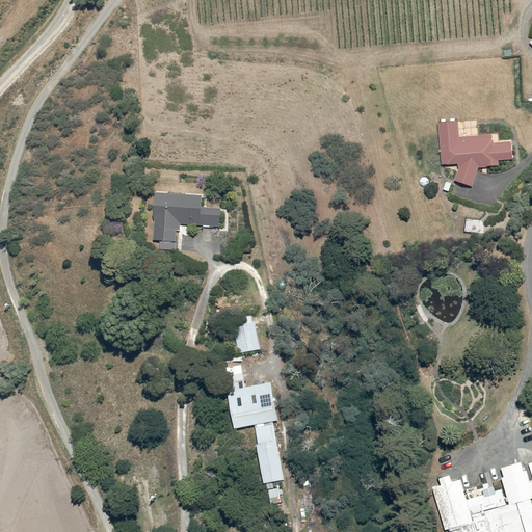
[(478,120),(439,122),(440,165),(457,164),(457,168),(453,179),(471,185),(479,165),(498,165),(498,158),(510,158),(510,140),(499,140),(499,133),(478,133),(478,120)]
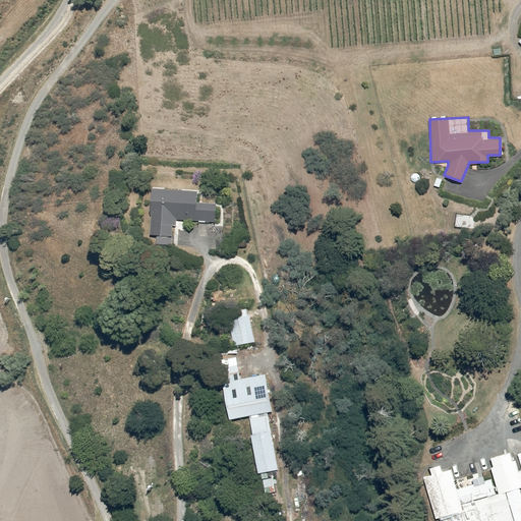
[(216,189),(151,188),(148,188),(148,235),(173,235),(173,219),(216,219),(216,189)]
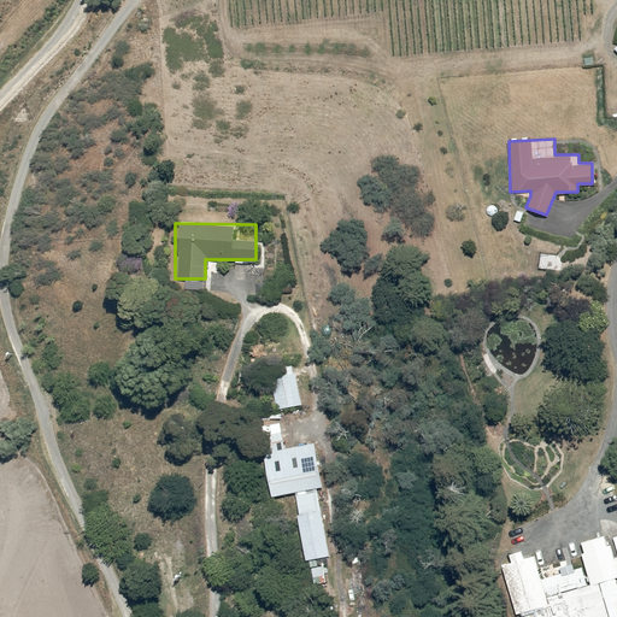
[(300,403),(294,370),(269,375),(275,407),(300,403)]
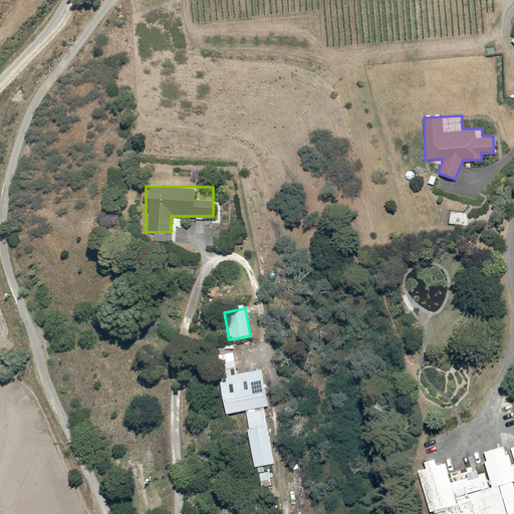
[(214,367),(222,414),(243,411),(252,466),(273,462),(263,405),(267,404),(261,368),(237,372),(236,363),(214,367)]
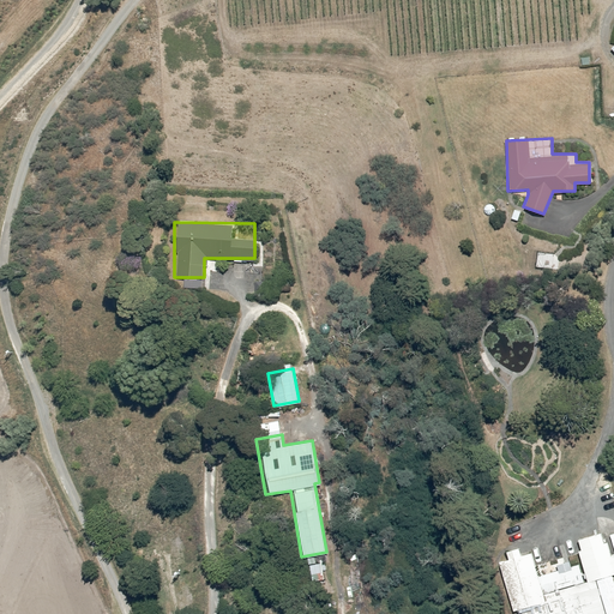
[(509,559),(499,561),(513,612),(519,611),(521,613),(613,613),(613,530),(603,534),(602,529),(573,537),(581,563),(571,565),(569,558),(555,561),(557,567),(540,572),(534,552),(521,555),(518,546),(506,548),(509,559)]
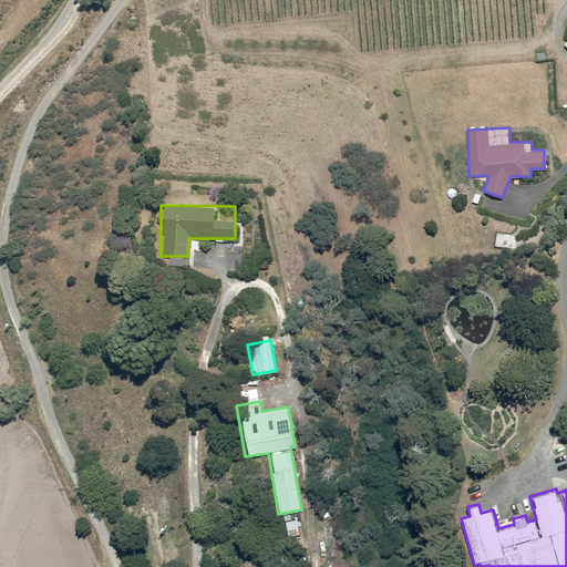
[(297,518),(284,521),(286,536),(299,535),(297,518)]
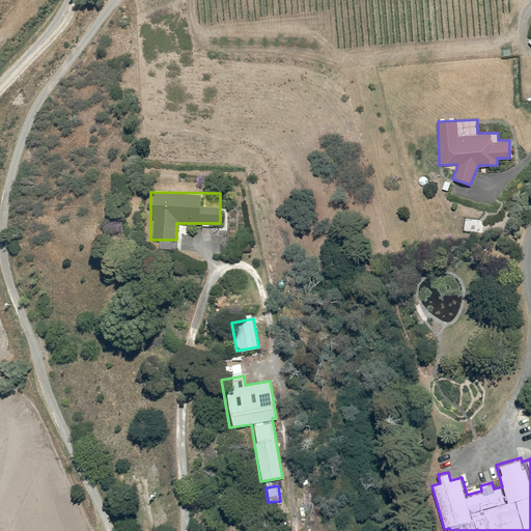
All buildings are outlined.
